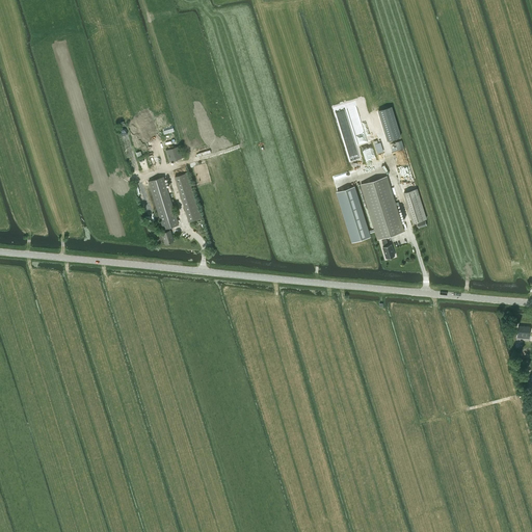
[(392,107),(378,110),(388,140),(400,136),(392,107)]
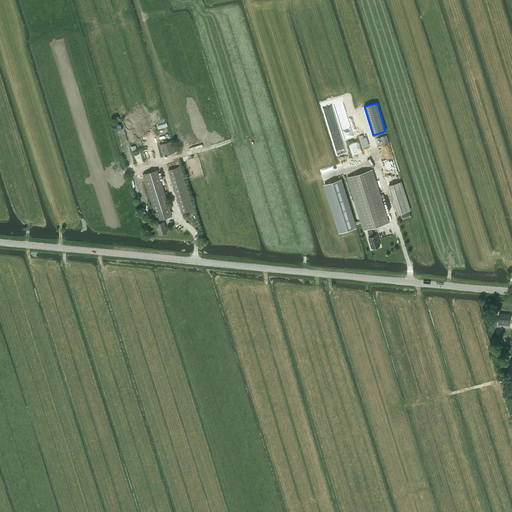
[(175,152),(172,140),(159,144),(163,156),(175,152)]
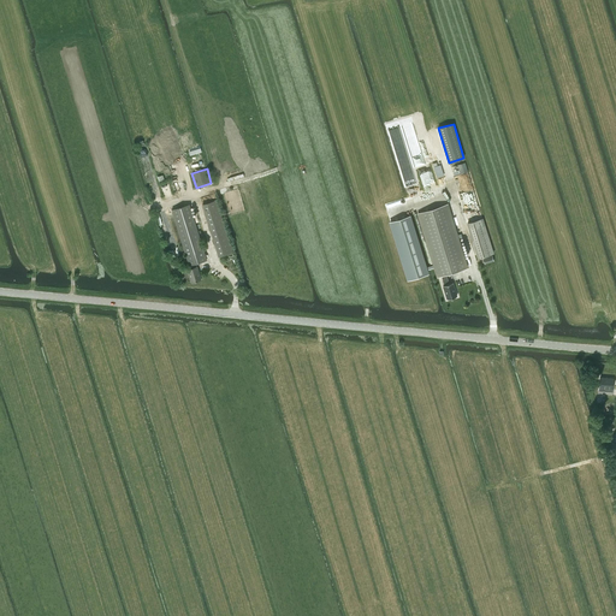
[(219,255),(232,252),(217,200),(202,203),(219,255)]
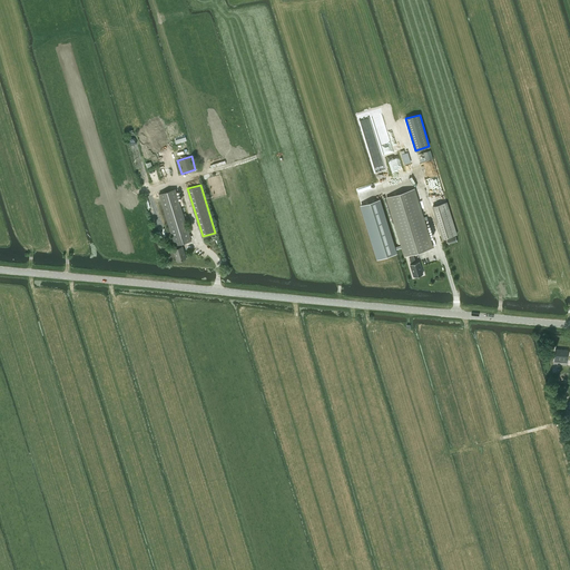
[(386,197),(401,241),(402,245),(402,247),(405,256),(432,247),(414,188),(386,197)]
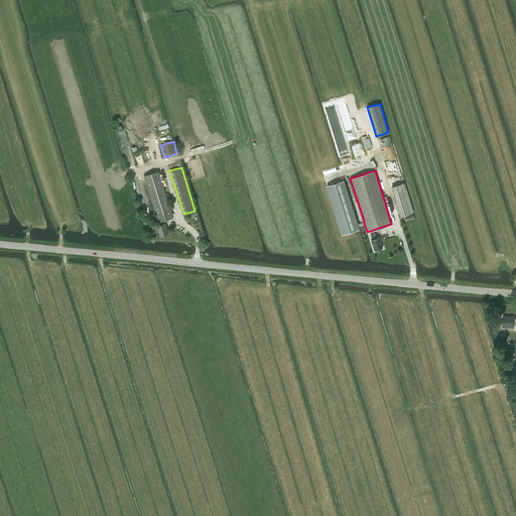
[(158,171),(144,175),(159,222),(163,221),(173,218),(158,171)]
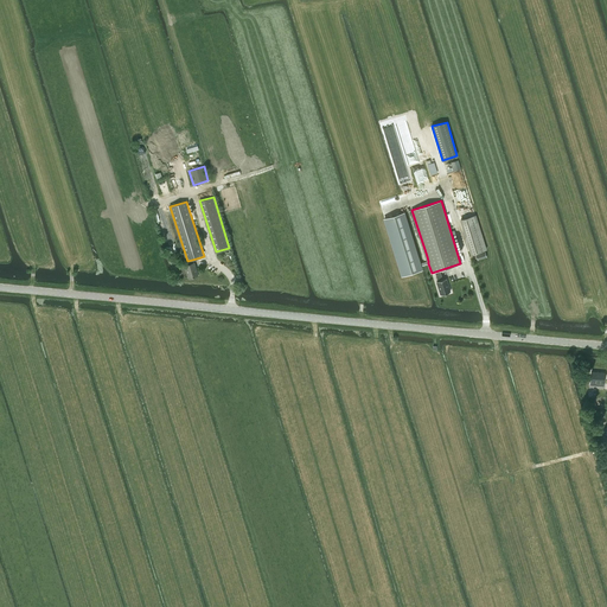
[(402,212),(384,218),(402,275),(421,269),(420,266),(428,263),(428,261),(420,263),(403,212),(402,212)]
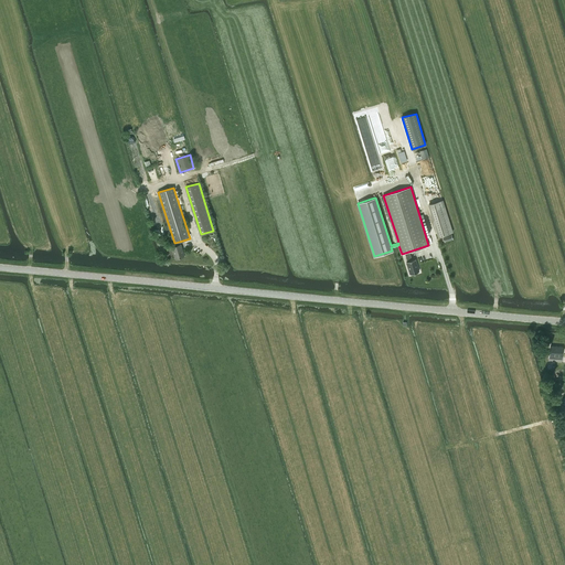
[(429,204),(439,236),(452,232),(443,200),(429,204)]
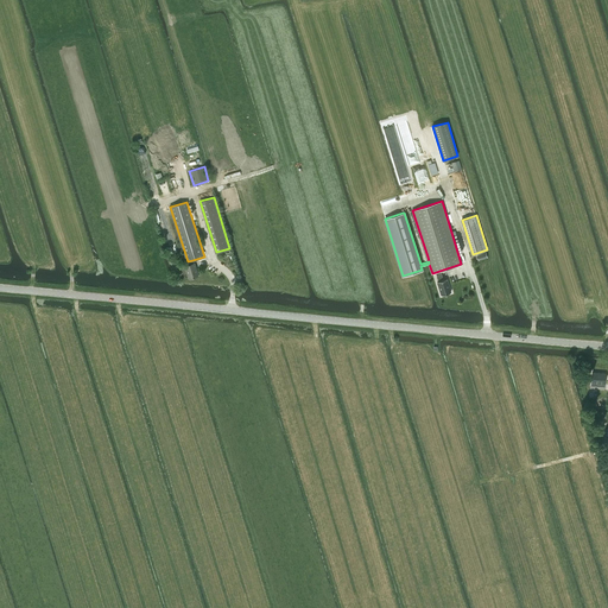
[(192,260),(188,261),(188,265),(185,266),(189,278),(198,276),(195,263),(192,263),(192,260)]
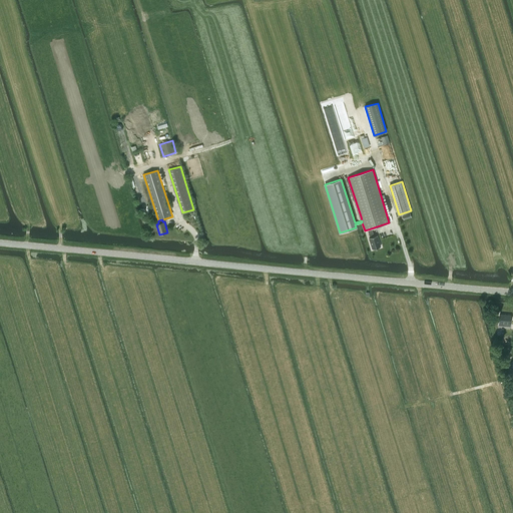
[(369,231),(370,237),(369,237),(373,249),(381,246),(377,235),(374,235),(373,230),(369,231)]
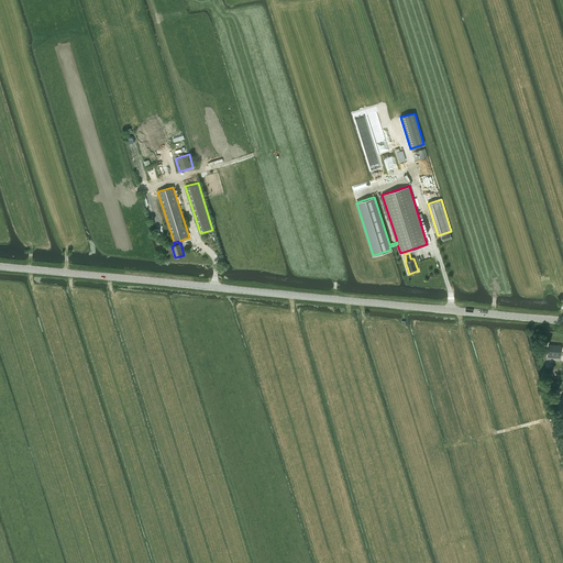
[(549,345),(548,356),(560,357),(561,345),(549,345)]
